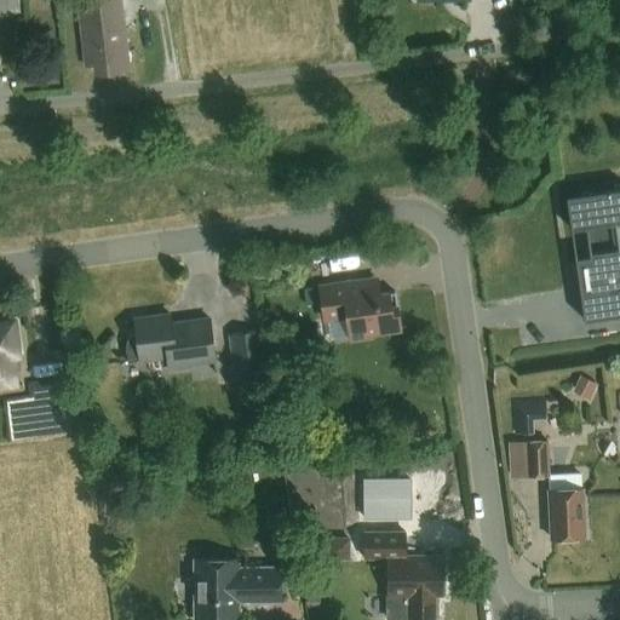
[(121,0),(78,0),(86,67),(95,65),(96,74),(120,72),(120,63),(128,62),(121,0)]
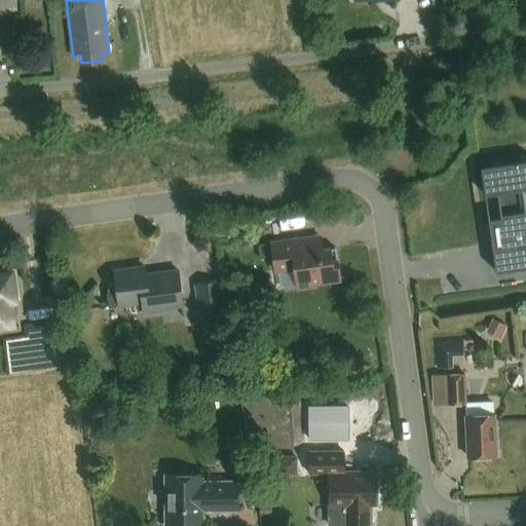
[(525,210),(523,189),(525,188),(525,160),(481,167),(485,194),(497,193),(501,217),(488,219),(496,272),(525,267),(525,210)]
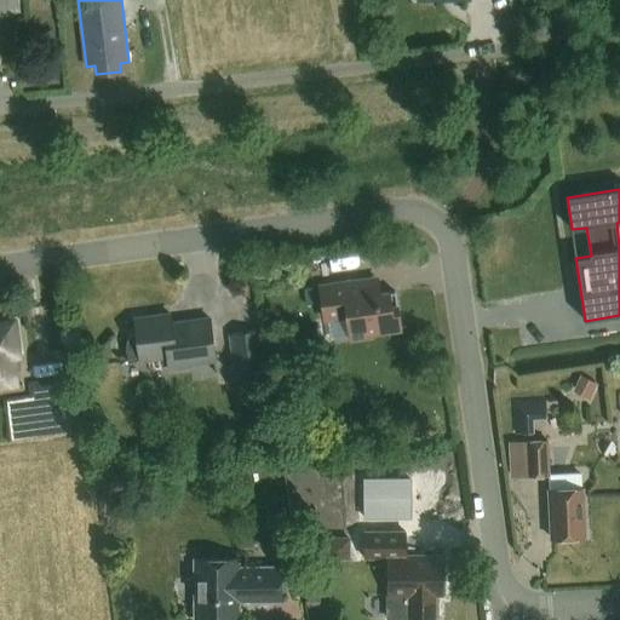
[(396,292),(378,294),(375,280),(320,287),(325,320),(348,317),(351,340),(373,337),(372,334),(401,329),(396,292)]
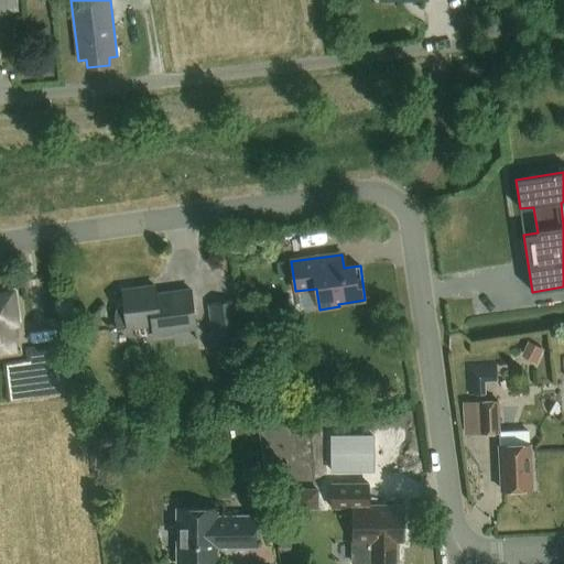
[(174,331),(196,328),(192,291),(156,295),(155,286),(122,291),(125,305),(120,305),(116,308),(115,313),(117,329),(153,325),(154,338),(175,335),(174,331)]
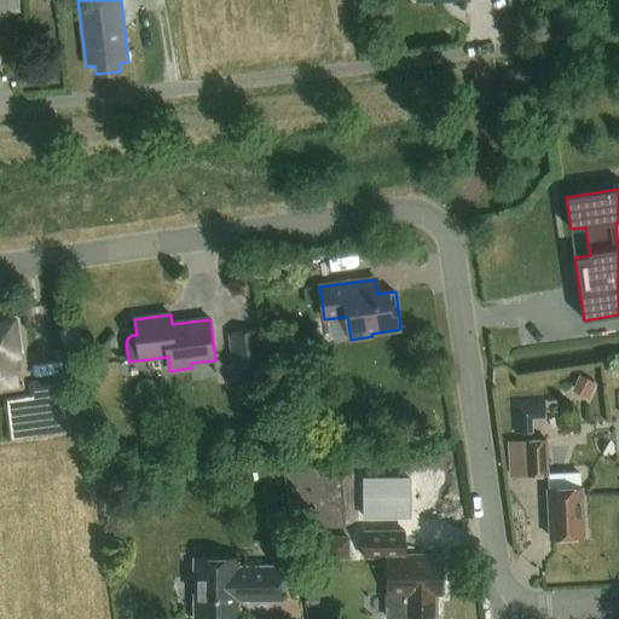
[(18,354),(15,322),(0,323),(0,391),(21,388),(16,354),(18,354)]
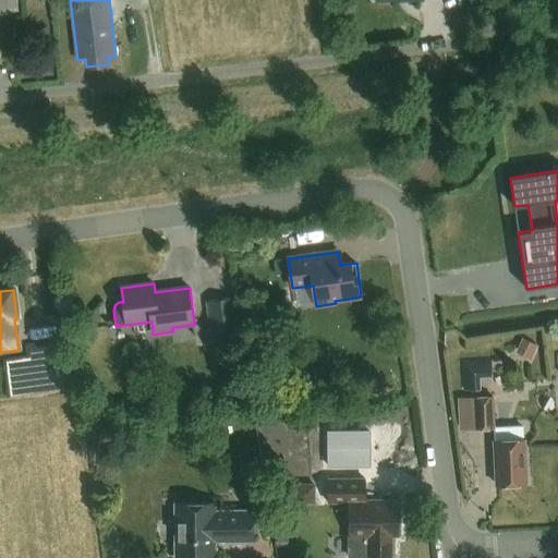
[(206,303),(210,335),(240,329),(235,298),(206,303)]
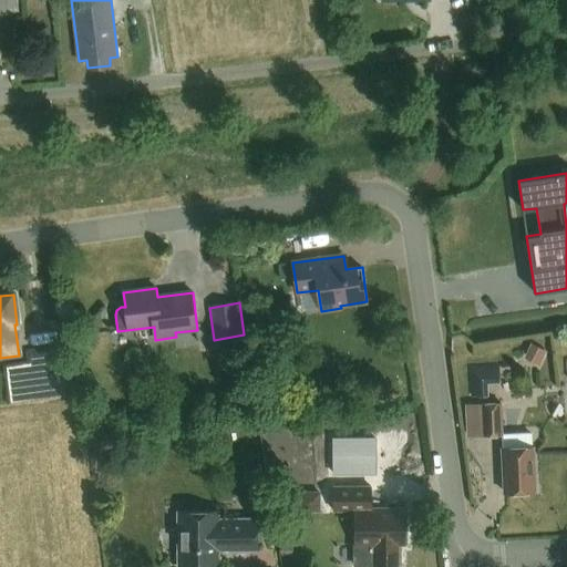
[(532,343),(524,357),(539,366),(547,351),(532,343)]
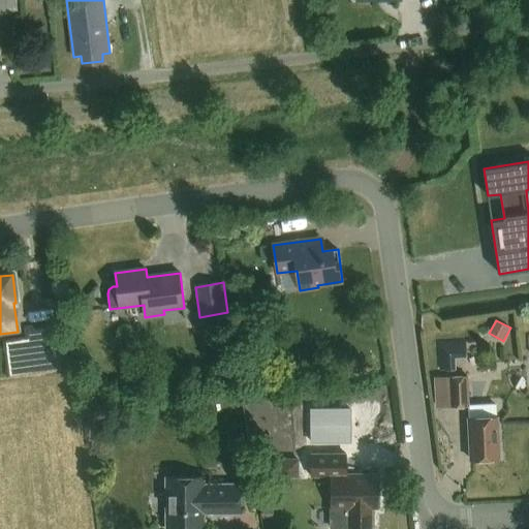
[(436,342),(436,359),(454,359),(465,359),(465,341),(436,342)]
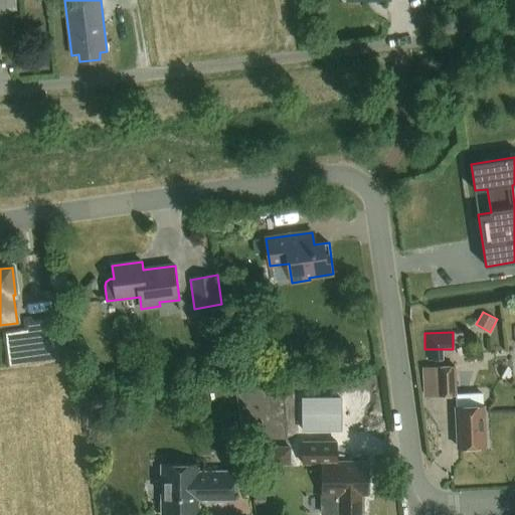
[(438,367),(439,396),(456,396),(455,367),(438,367)]
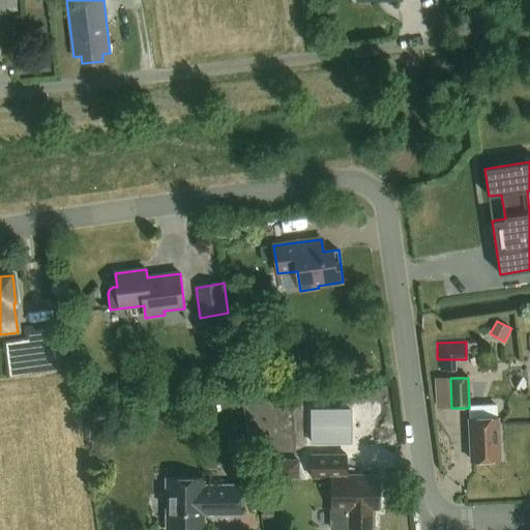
[(469,419),(471,461),(500,460),(498,417),(469,419)]
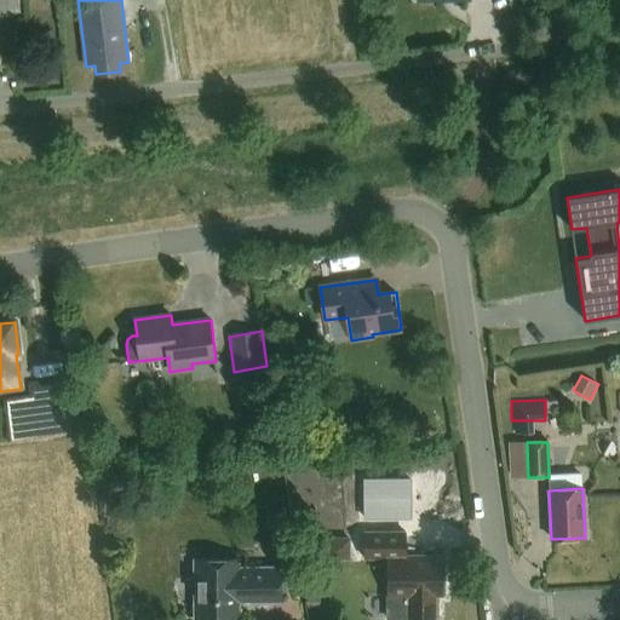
[(285,511),(267,515),(270,530),(288,527),(285,511)]
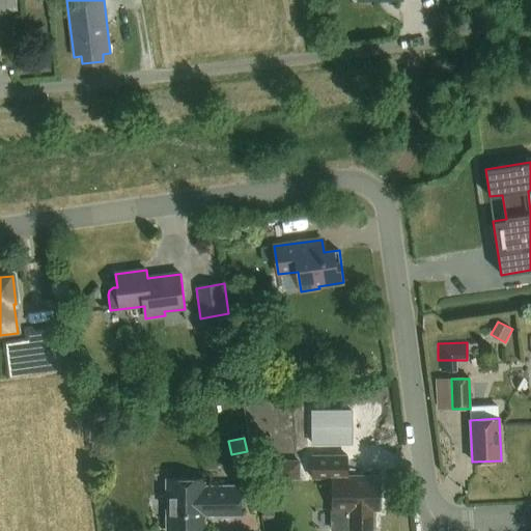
[(347,477),(347,456),(312,456),(312,478),(333,478),(332,530),(342,530),(372,530),(372,510),(379,510),(379,477),(347,477)]
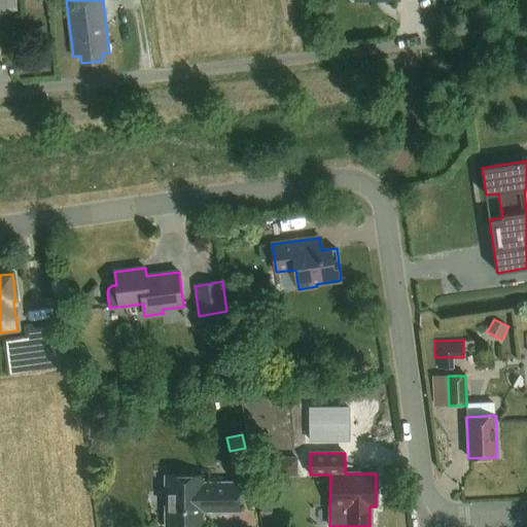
[(286,457),(286,476),(299,476),(297,457),(286,457)]
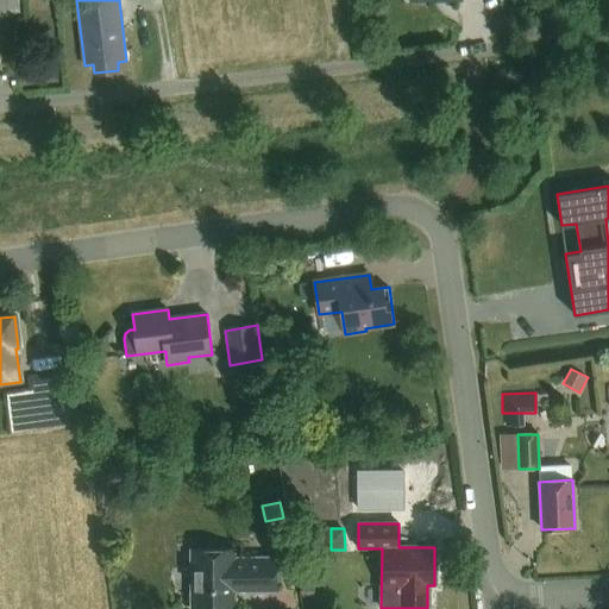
[(276,591),(276,558),(234,558),(234,550),(192,550),(192,608),(234,608),(234,592),(276,591)]
